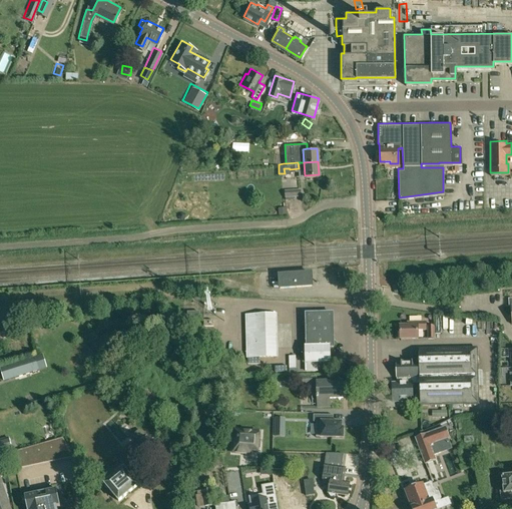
[(285,194),(301,193),(300,186),(284,186),(285,194)]
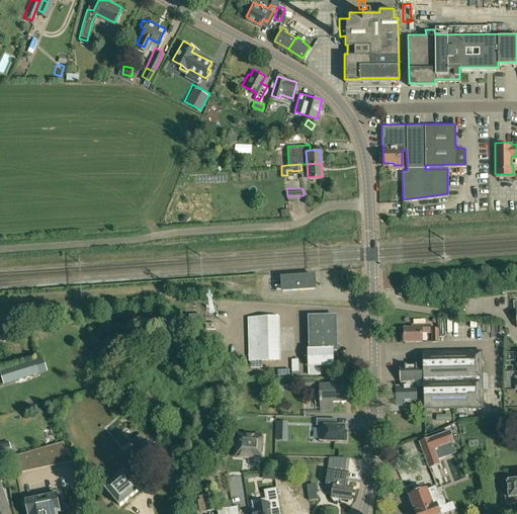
[(315,286),(314,271),(279,274),(280,288),(315,286)]
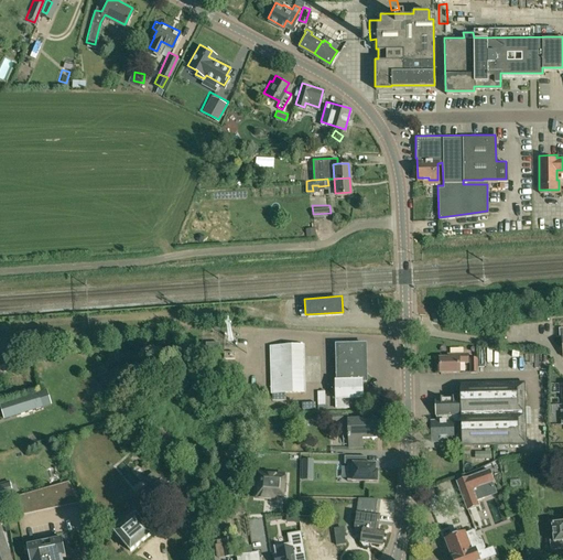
[(206,357),(208,357),(218,356),(217,340),(205,341),(206,357)]
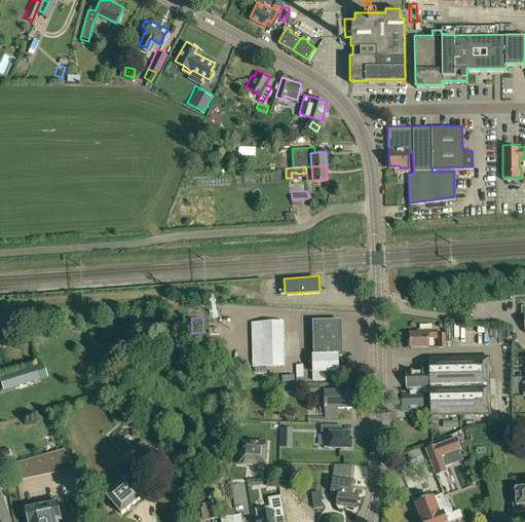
[(339,318),(334,318),(312,319),(313,352),(311,352),(311,361),(308,361),(309,367),(312,367),(312,377),(320,377),(320,369),(336,369),(336,352),(340,352),(339,318)]
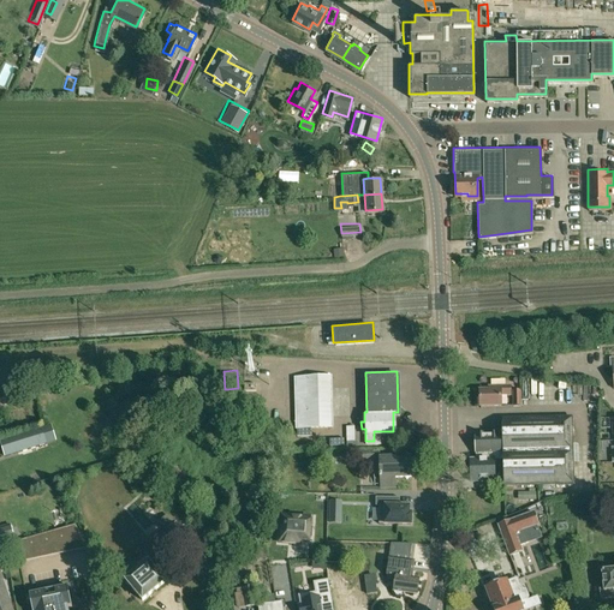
[(294,374),(296,425),(296,432),(311,432),(311,424),(332,424),(329,372),(294,374)]
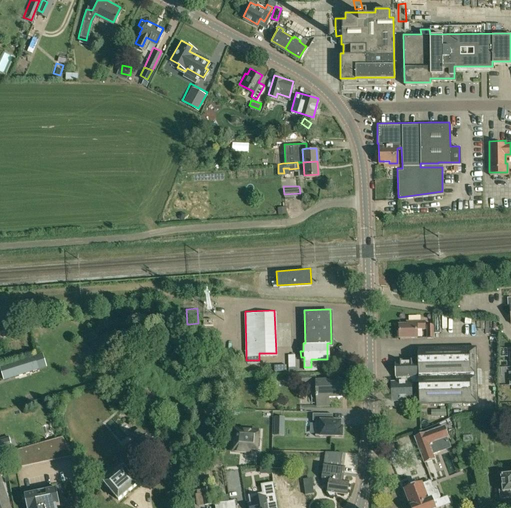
[(425,326),(424,318),(406,318),(406,322),(398,322),(399,335),(416,334),(416,326),(425,326)]
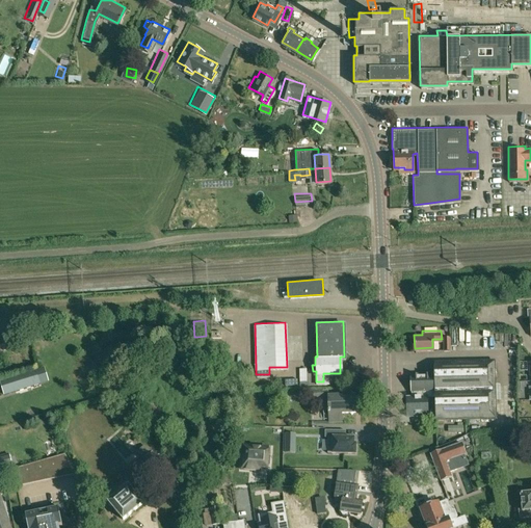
[(500,380),(494,380),(494,359),(433,360),(433,372),(410,372),(410,389),(412,388),(412,394),(406,394),(406,414),(416,413),(416,415),(427,414),(427,404),(429,404),(429,399),(426,399),(426,394),(434,394),(434,417),(495,416),(495,397),(500,396),(500,380)]
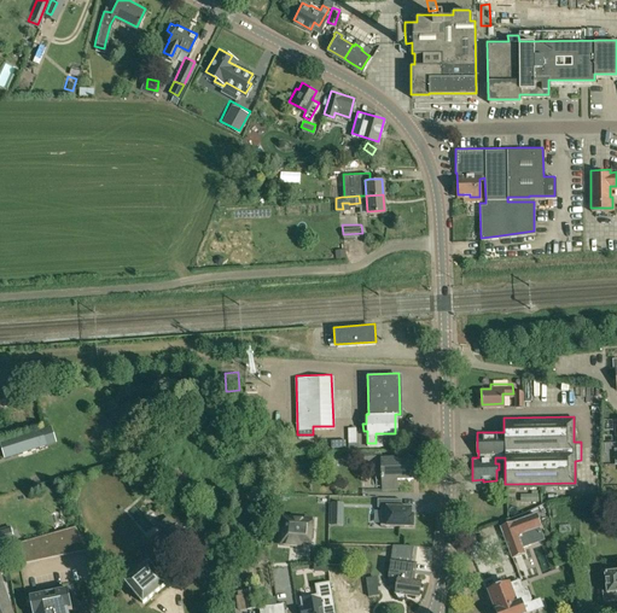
[(0,454),(56,438),(51,422),(0,437),(0,454)]
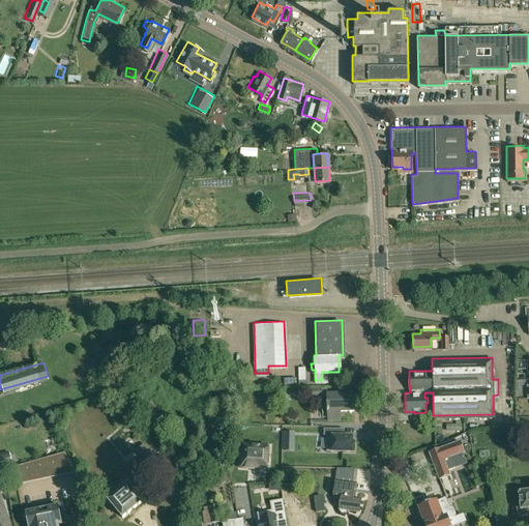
[(352,391),(326,392),(326,384),(321,385),(321,384),(307,384),(307,393),(321,392),(321,408),(326,413),(327,417),(341,417),(340,409),(353,408),(352,391)]
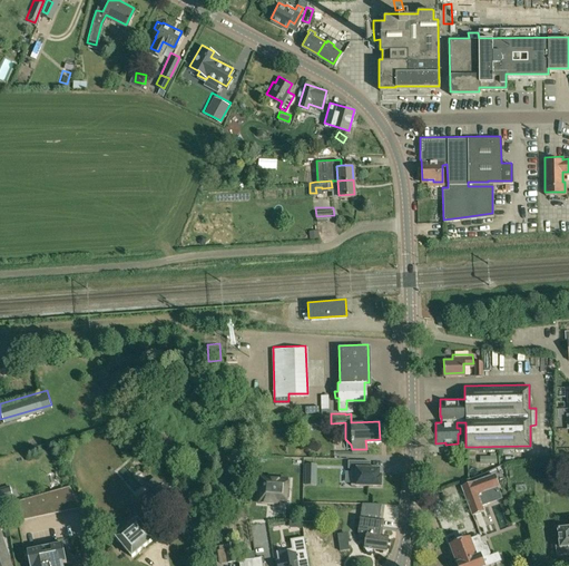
[(351,466),(350,482),(380,482),(380,472),(378,472),(379,466),(370,466),(370,458),(347,457),(347,466),(351,466)]
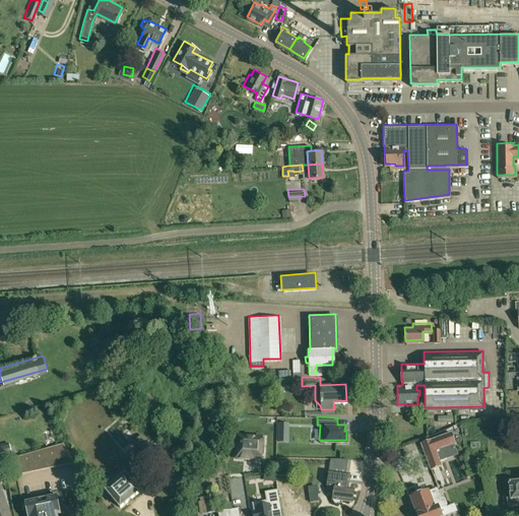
[(277,422),(277,430),(282,430),(282,439),(287,439),(287,422),(277,422)]
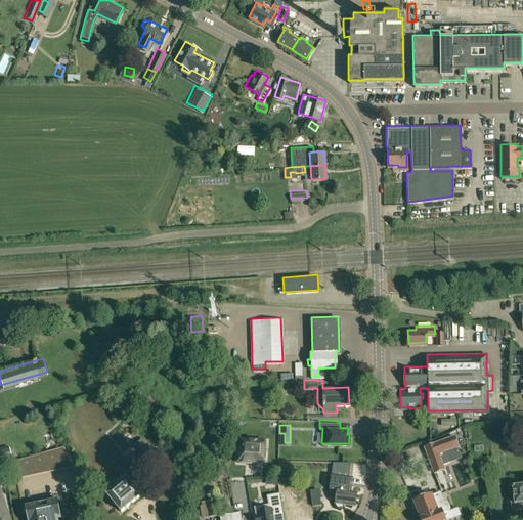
[(444,473),(446,472),(440,459),(448,455),(441,439),(438,441),(436,438),(424,443),(433,462),(432,462),(438,475),(444,473)]
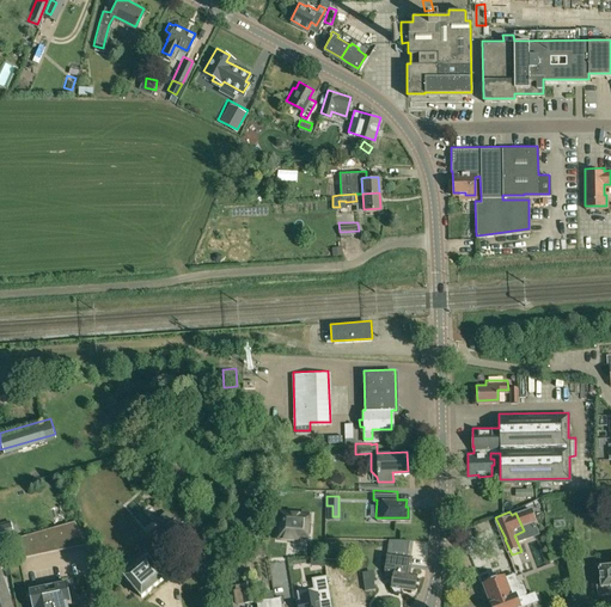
[(307,515),(289,514),(288,521),(280,520),(280,522),(277,522),(276,533),(279,533),(279,537),(291,538),(291,537),(294,538),(294,539),(299,539),(299,535),(306,537),(306,533),(309,533),(310,523),(307,522),(307,515)]
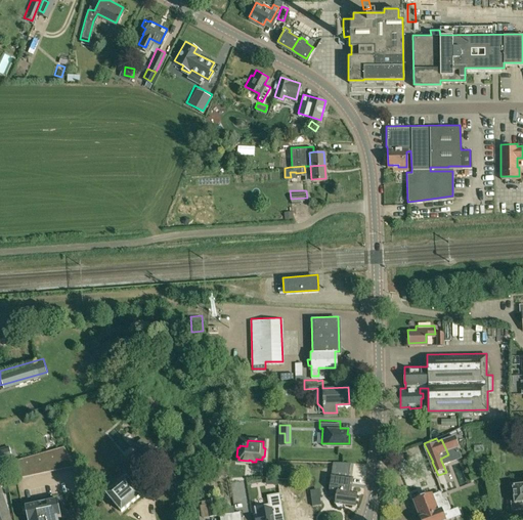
[(153,464),(162,456),(149,441),(139,449),(153,464)]
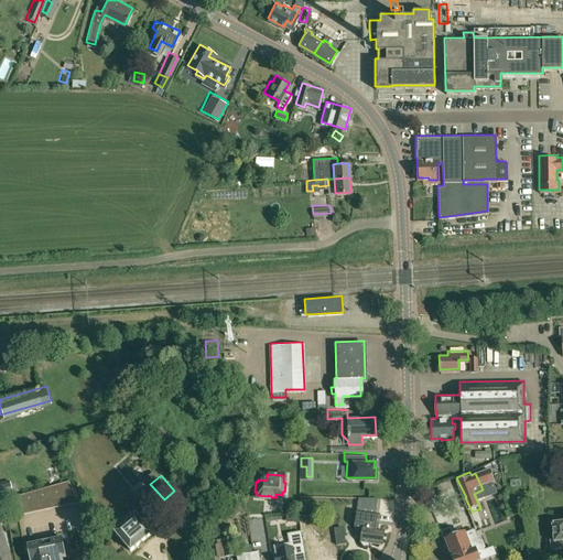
[(67,480),(9,496),(11,509),(18,507),(20,514),(80,501),(67,480)]
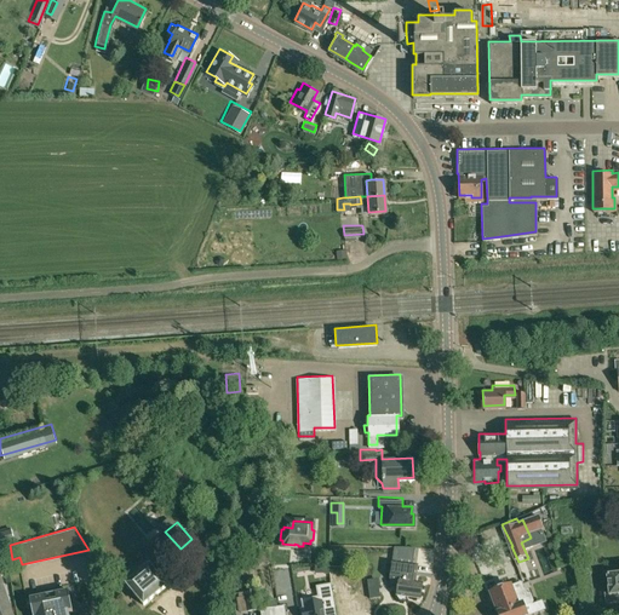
[(0,544),(13,540),(11,532),(0,534),(0,544)]
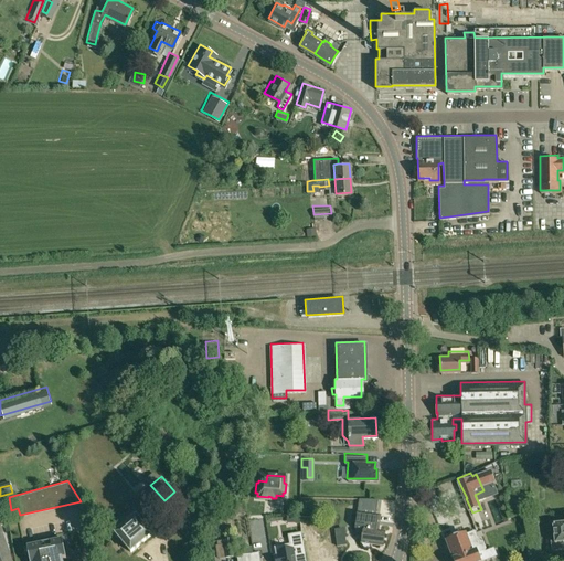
[(0,510),(10,507),(7,496),(0,497),(0,510)]
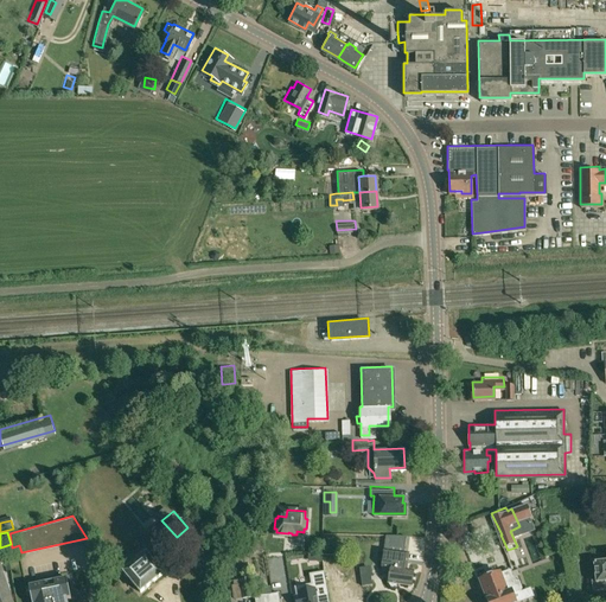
[(401,559),(403,549),(383,545),(381,563),(389,564),(387,582),(389,586),(395,586),(396,581),(410,583),(413,569),(404,568),(406,559),(401,559)]
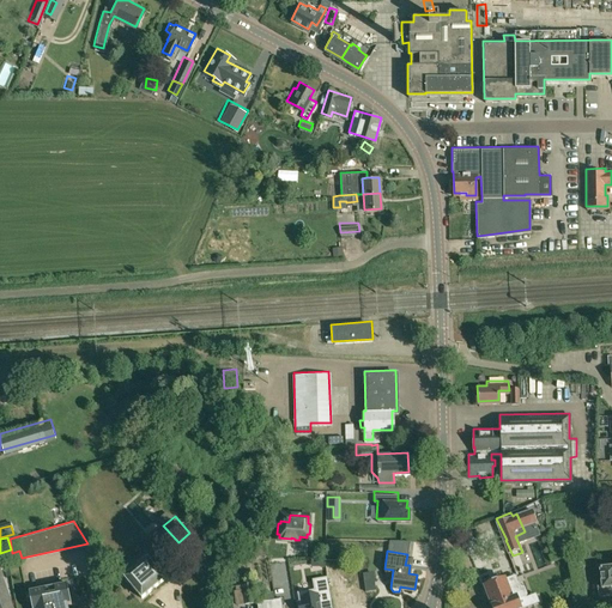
[(170,570),(161,559),(153,565),(146,555),(123,575),(141,595),(163,577),(162,576),(170,570)]
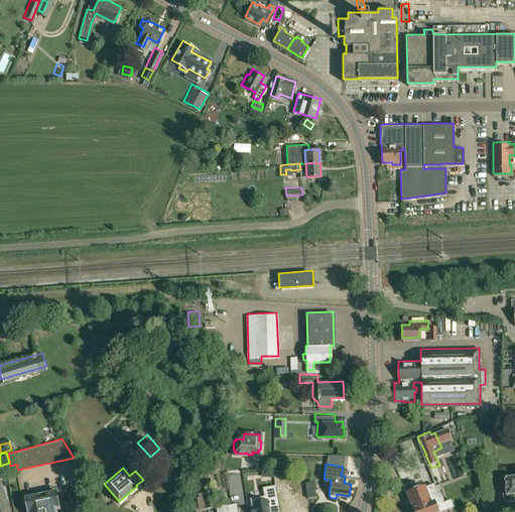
[(514,474),(504,476),(506,490),(501,491),(503,499),(505,500),(509,500),(514,499),(514,498),(514,474)]
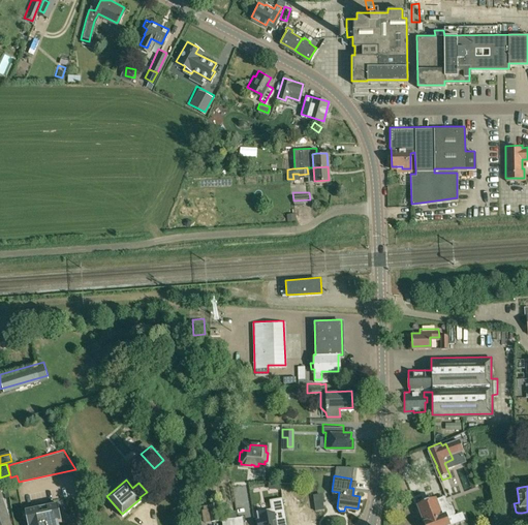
[(0,524),(8,524),(12,524),(0,492),(0,524)]
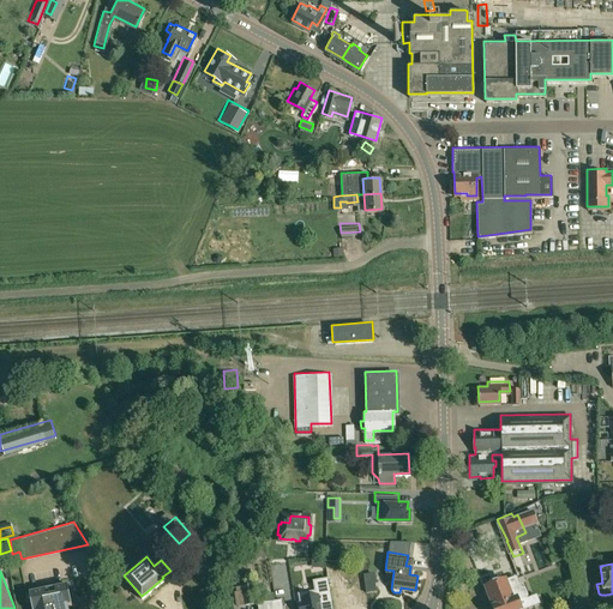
[(372,571),(362,572),(365,591),(376,590),(372,571)]
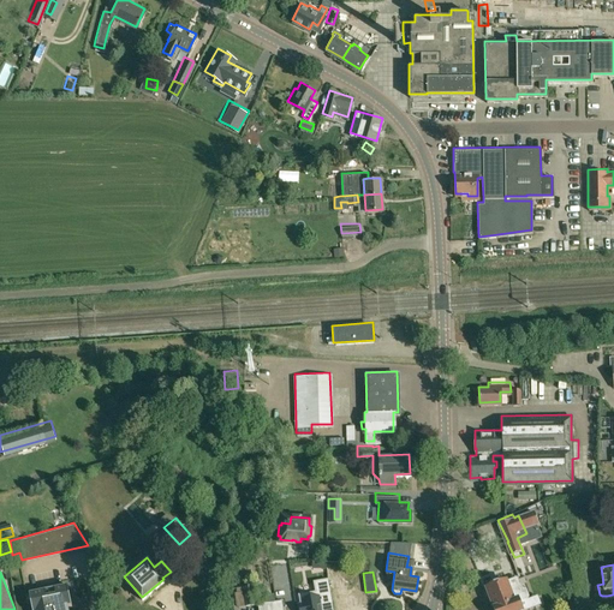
[(574,574),(559,574),(560,593),(574,592),(574,574)]
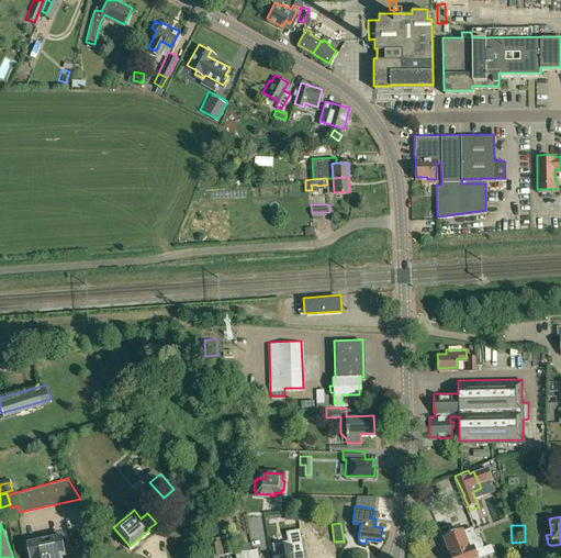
[(303,547),(299,526),(285,528),(288,538),(272,540),(273,550),(277,550),(278,557),(293,557),(292,549),(303,547)]
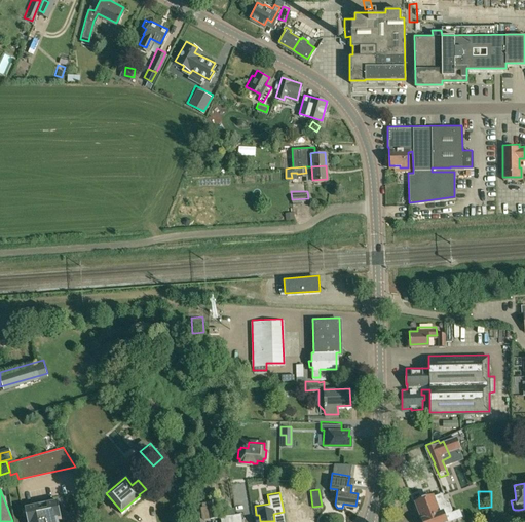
[(435,499),(433,493),(415,500),(422,521),(441,521),(446,520),(443,513),(450,511),(452,507),(450,500),(446,499),(445,496),(444,496),(435,499)]
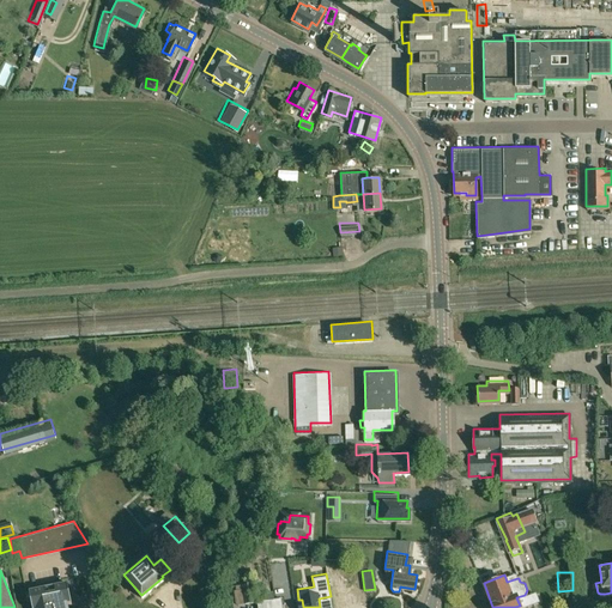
[(65,607),(64,602),(71,600),(66,579),(37,587),(38,594),(30,595),(31,607),(41,606),(41,607),(65,607)]
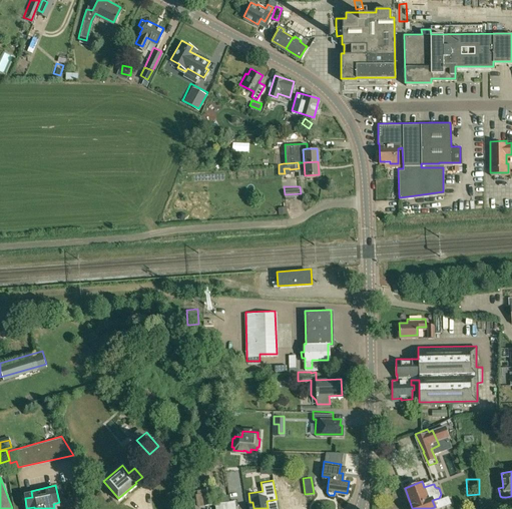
[(212,501),(209,485),(201,487),(196,487),(196,491),(194,491),(196,504),(212,501)]
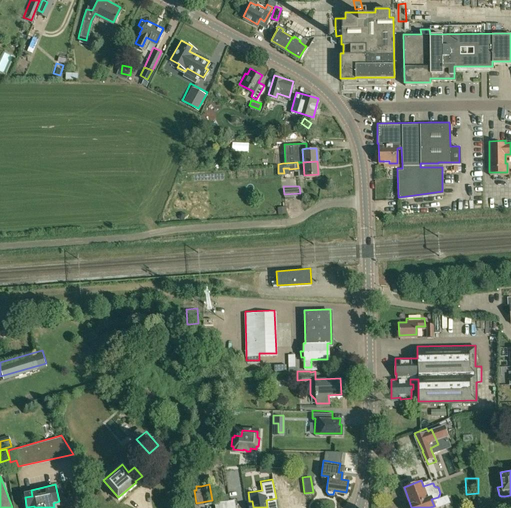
[(234,507),(233,497),(228,498),(227,491),(216,493),(217,500),(213,501),(214,507),(234,507)]
